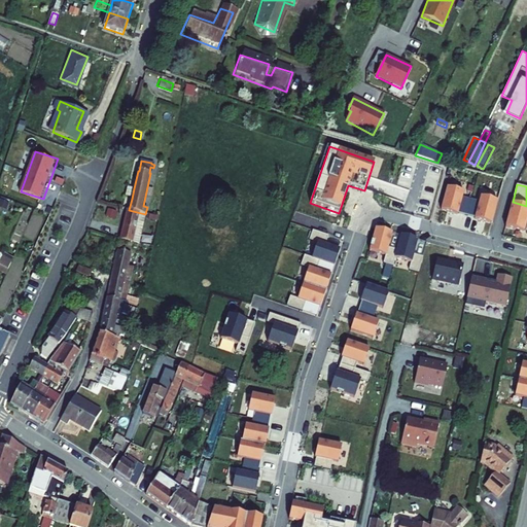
[(455,189),(448,187),(443,210),(491,222),(496,201),(482,197),(480,203),(453,196),(455,189)]
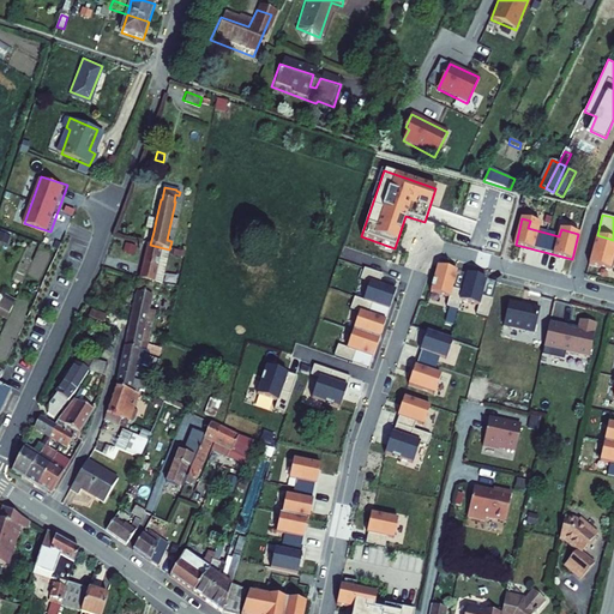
[(0,234),(0,233),(0,241),(7,245),(11,236),(0,234)]
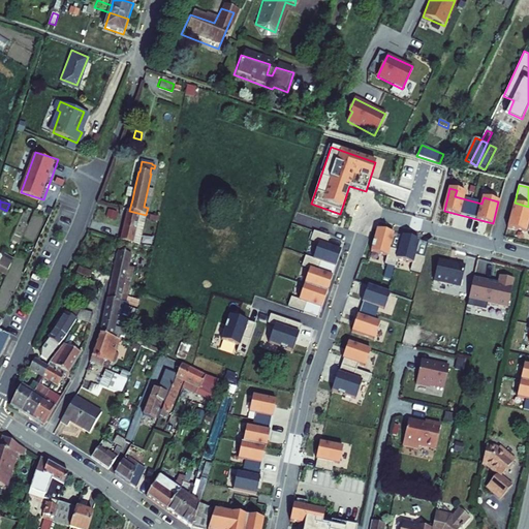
[(528,207),(515,203),(507,228),(526,232),(528,219),(528,207)]
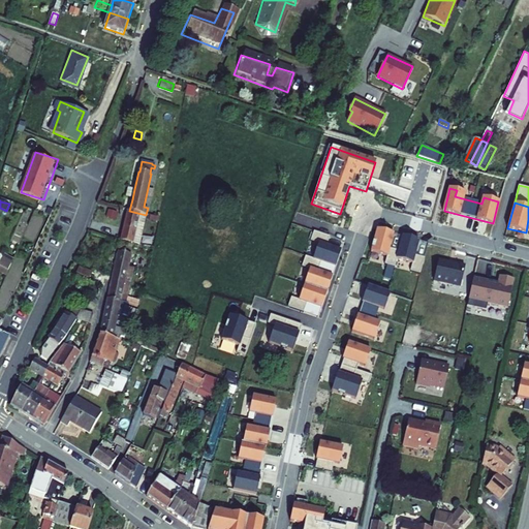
[(129,211),(127,211),(120,241),(139,245),(146,215),(129,211)]
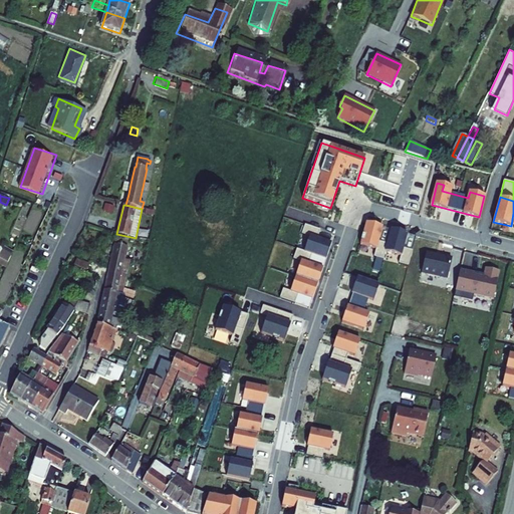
[(383,228),(367,223),(362,244),(376,248),(374,256),(384,259),(387,252),(402,256),(400,263),(409,265),(413,251),(404,249),(408,233),(392,229),(389,241),(380,239),(383,228)]
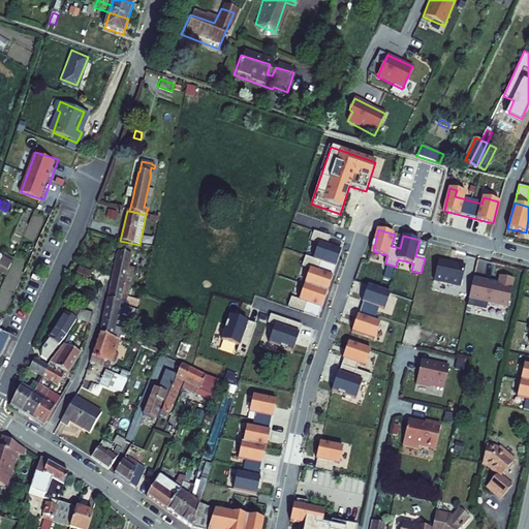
[(300,297),(291,293),(287,307),(307,313),(310,304),(323,309),(330,290),(319,287),(324,274),(317,271),(320,260),(335,266),(339,252),(325,248),(329,239),(314,234),(312,240),(318,242),(313,258),(305,255),(302,267),(309,269),(300,297)]
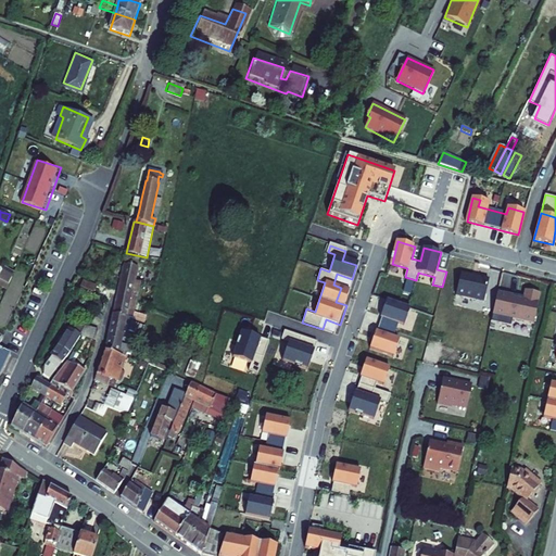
[(116,299),(136,304),(140,282),(135,281),(138,267),(124,264),(116,299)]
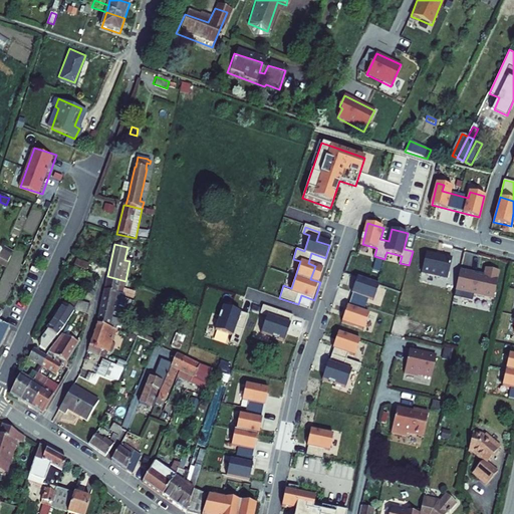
[(4,247),(3,250),(12,255),(13,252),(4,247)]
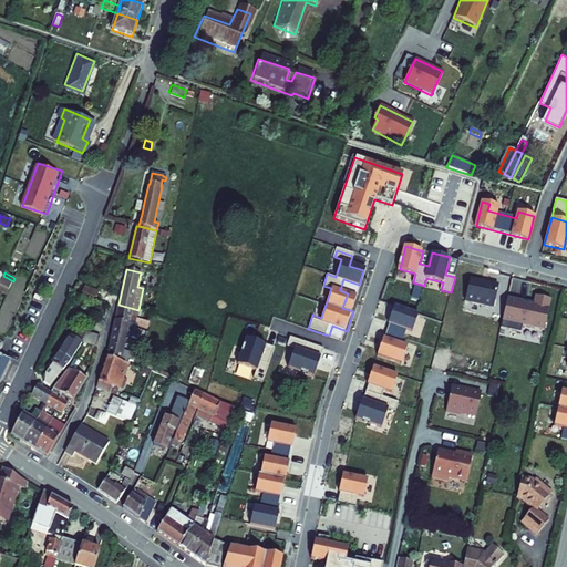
[(2,276),(0,280),(0,285),(9,290),(13,281),(3,276),(2,276)]
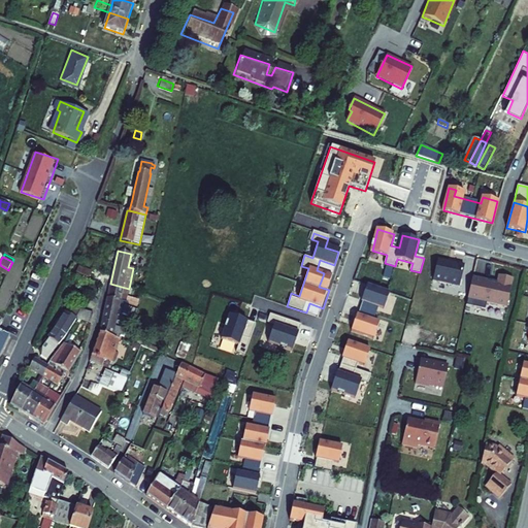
[(436,261),(433,281),(460,286),(464,267),(436,261)]
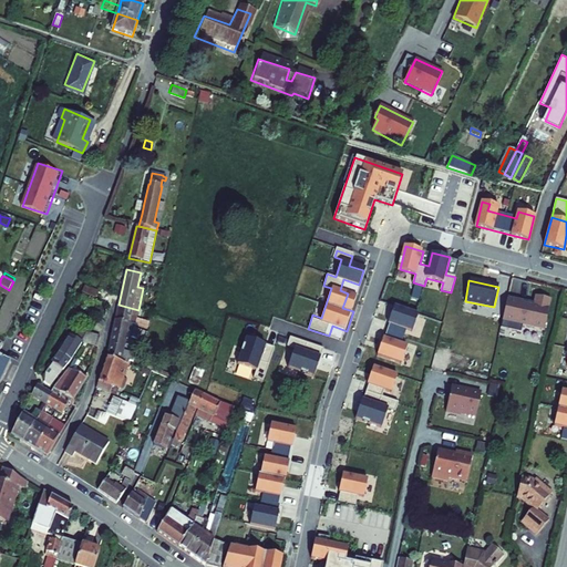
[(0,291),(7,296),(9,290),(0,285),(0,291)]
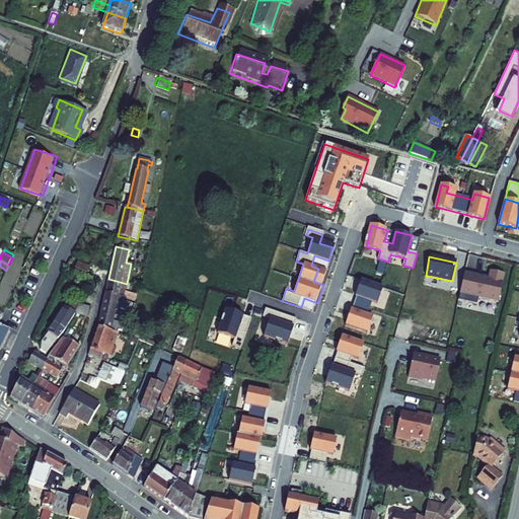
[(73,272),(86,277),(89,270),(82,267),(83,264),(77,262),(73,272)]
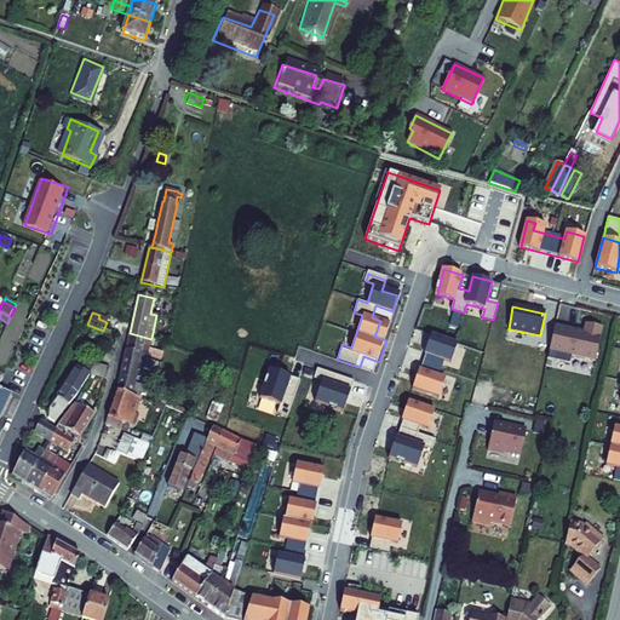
[(574,329),(555,325),(549,355),(556,356),(555,361),(569,365),(572,356),(595,362),(602,327),(586,323),(584,334),(573,332),(574,329)]
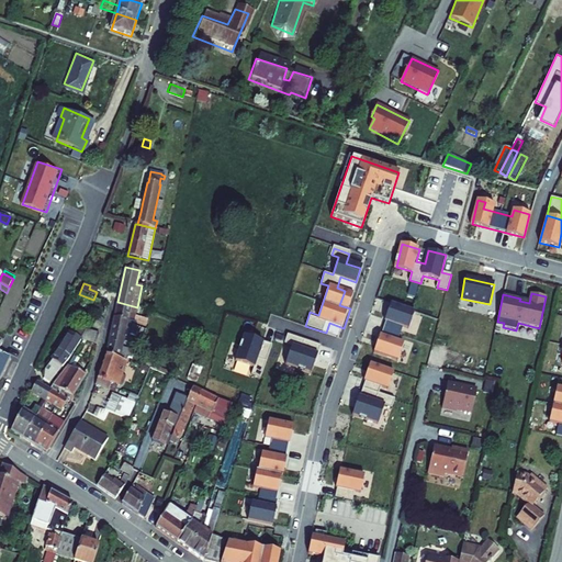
[(137,307),(117,302),(114,317),(134,322),(135,316),(137,307)]
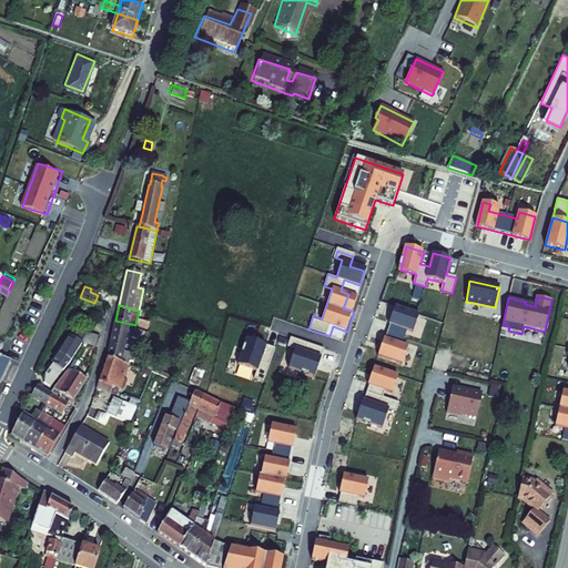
[(422,314),(396,305),(379,354),(406,363),(412,345),(403,342),(407,328),(415,332),(422,314)]
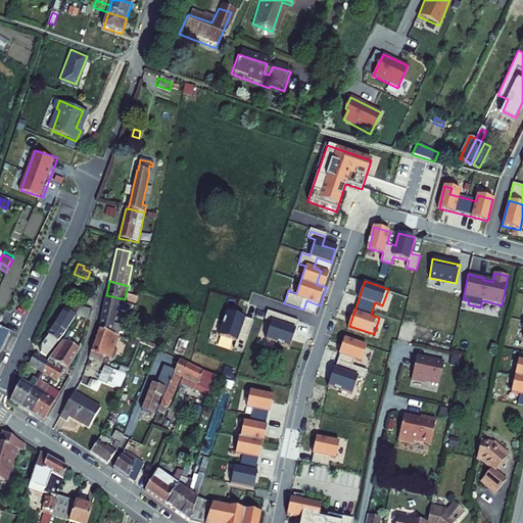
[(126,299),(126,300),(137,303),(138,297),(126,294),(125,299),(126,299)]
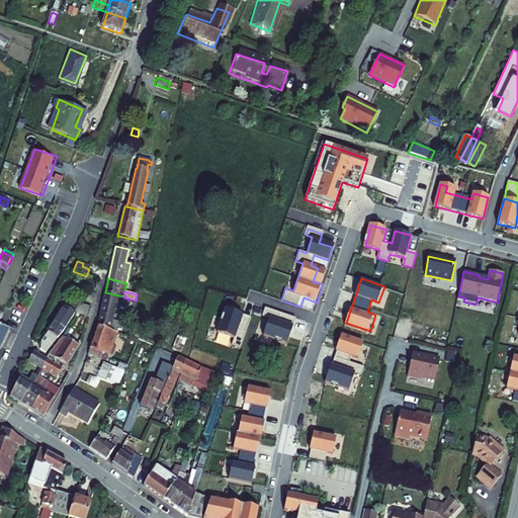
[(117,334),(117,330),(121,331),(123,325),(112,321),(116,308),(132,313),(135,305),(123,300),(124,297),(124,296),(123,296),(105,292),(97,327),(117,334)]
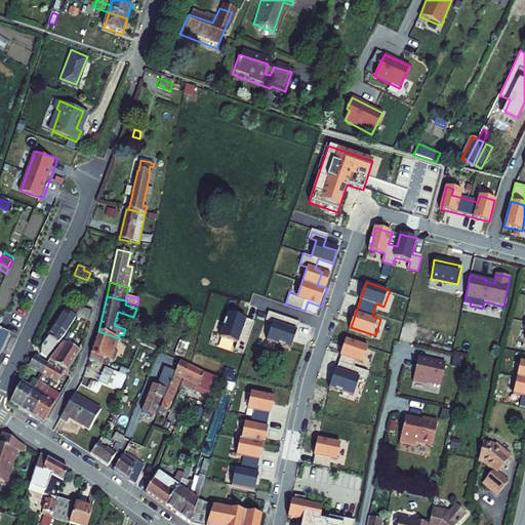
[(72,310),(68,308),(55,328),(41,347),(40,355),(46,358),(66,334),(81,309),(75,305),(72,310)]
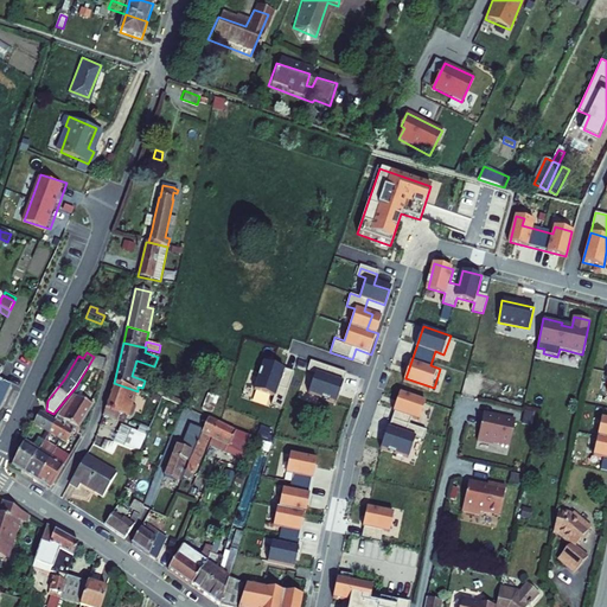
[(95,357),(89,368),(106,371),(108,359),(95,357)]
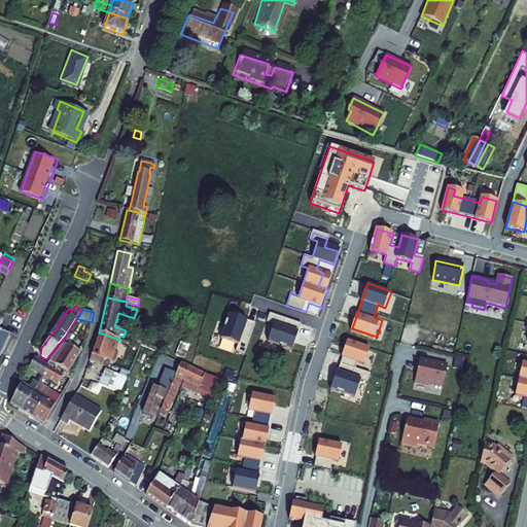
[(255,322),(230,313),(220,339),(239,345),(237,351),(245,353),(255,322)]
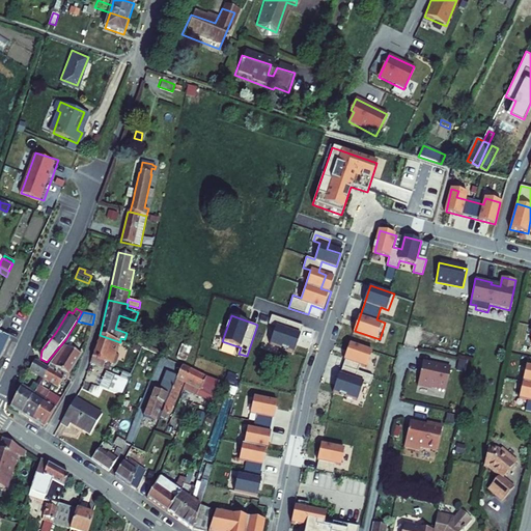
[(303,326),(273,315),(270,325),(277,327),(271,343),(295,352),(303,326)]
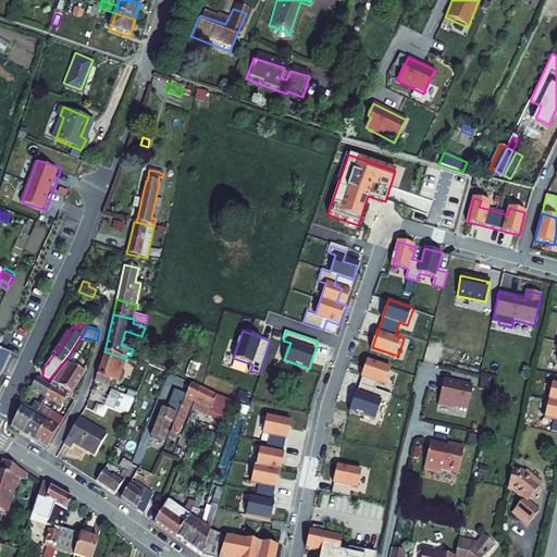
[(0,376),(11,356),(0,350),(0,343),(1,339),(0,338),(0,376)]
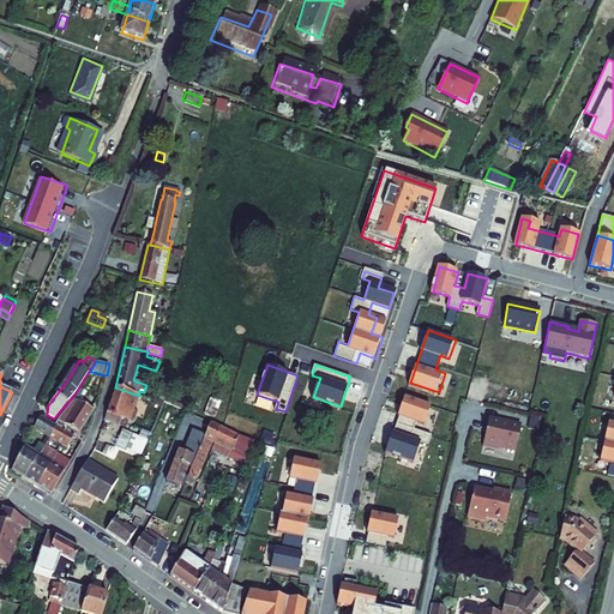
[(139,396),(115,387),(107,414),(120,419),(128,421),(130,422),(131,417),(134,419),(137,411),(133,410),(139,396)]
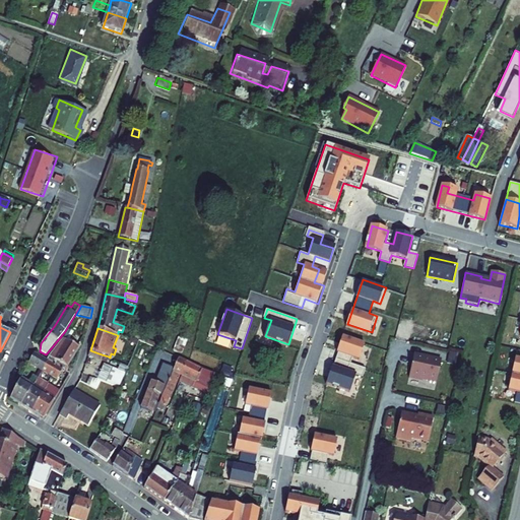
[(368,342),(344,335),(328,384),(351,392),(358,374),(364,376),(367,368),(361,365),(368,342)]
